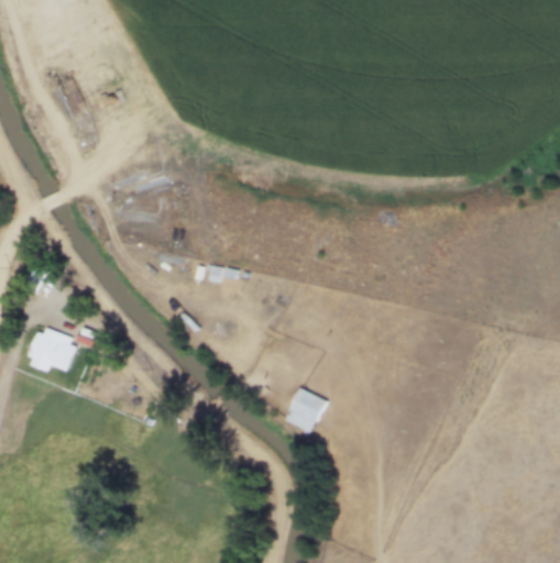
[(28,274),(33,260),(47,265),(41,279),(28,274)]
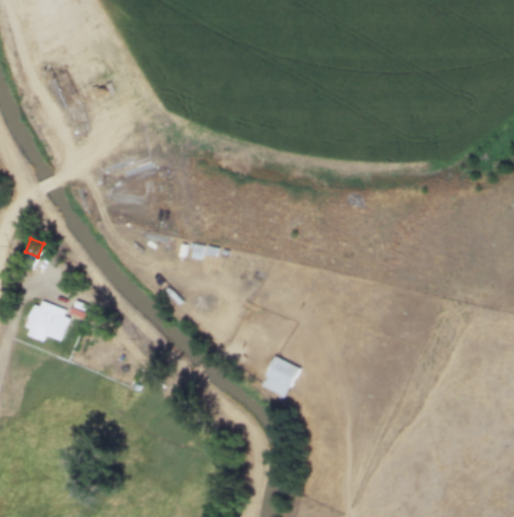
[(193,244),(202,246),(200,261),(191,259),(193,244)]
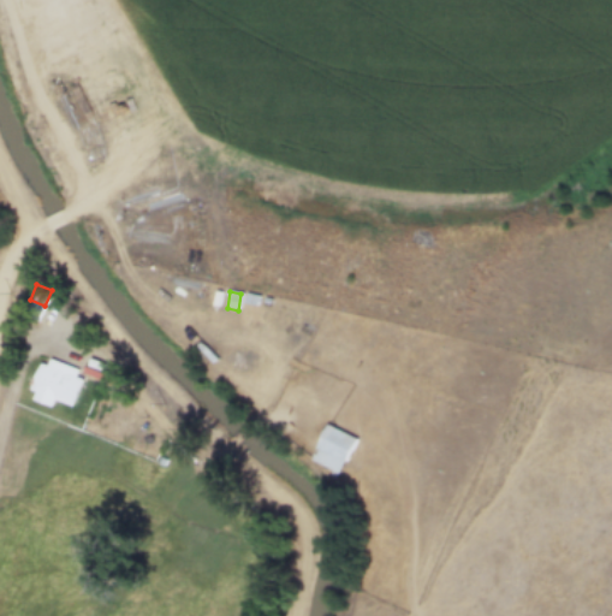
[(260,296),(256,314),(243,313),(245,294),(260,296)]
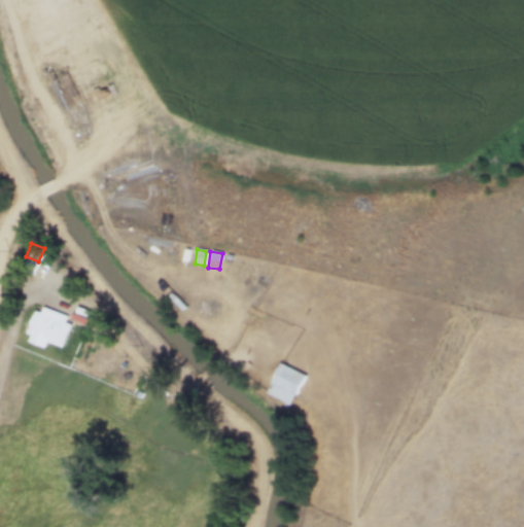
[(317,284),(325,287),(321,297),(313,293),(317,284)]
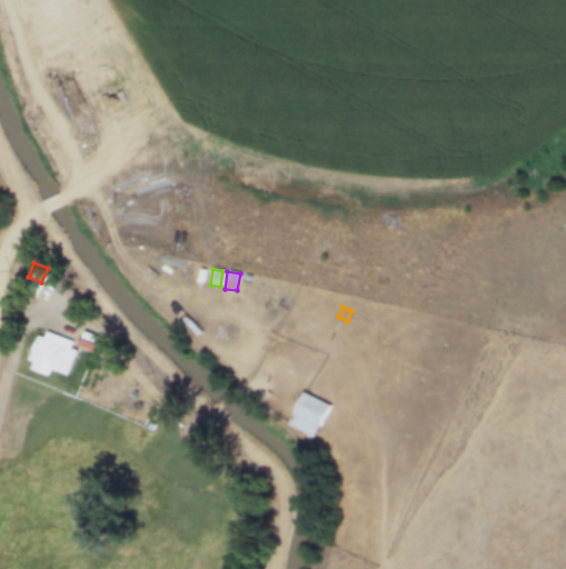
[(295,332),(298,325),(319,332),(317,340),(295,332)]
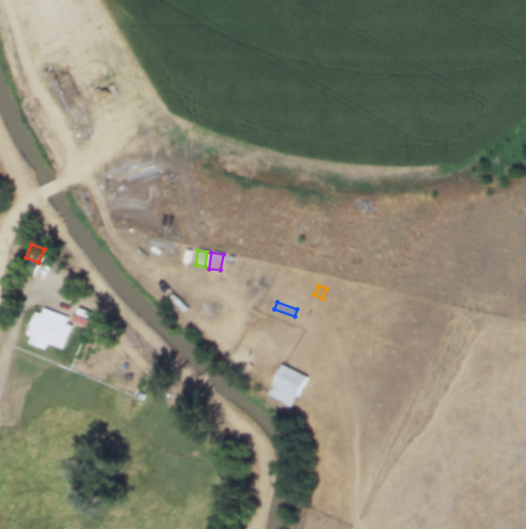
[(25,336),(34,312),(39,314),(41,308),(66,317),(64,323),(71,327),(63,350),(25,336)]
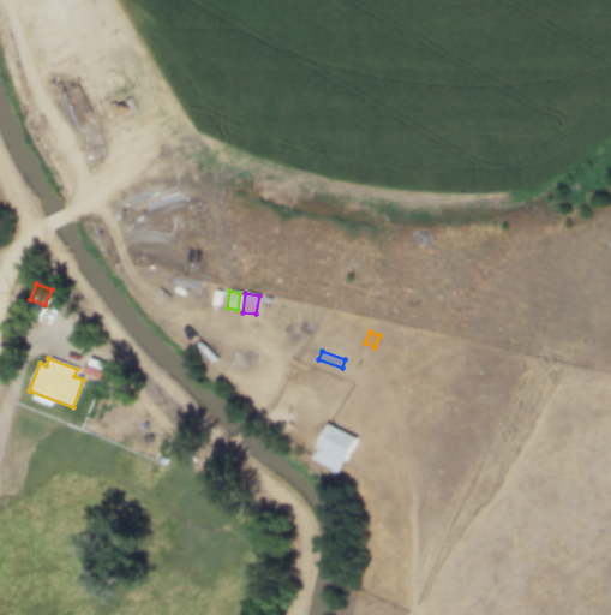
[(81,372),(85,362),(112,372),(108,383),(81,372)]
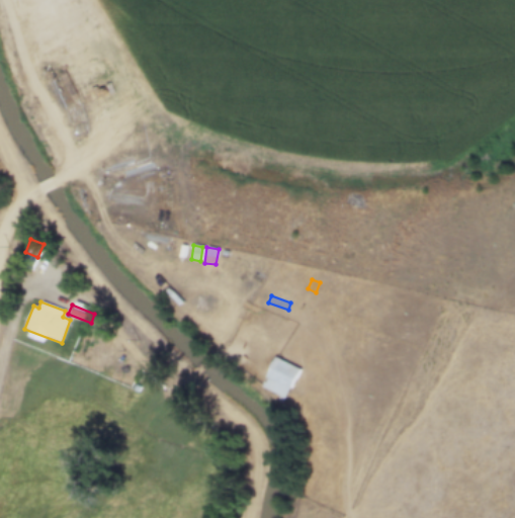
[(276,357),(298,368),(284,397),(261,384),(276,357)]
